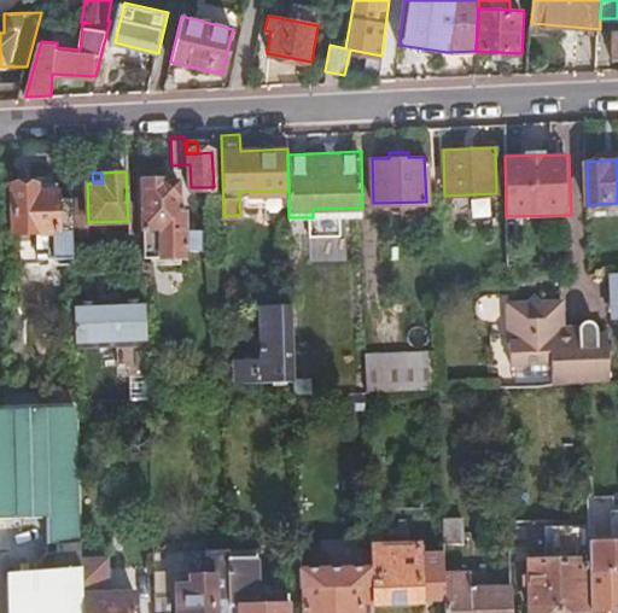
[(167,175),(143,176),(144,223),(144,227),(159,226),(162,256),(185,255),(186,249),(199,247),(199,227),(186,228),(185,205),(181,205),(180,179),(167,179),(167,175)]
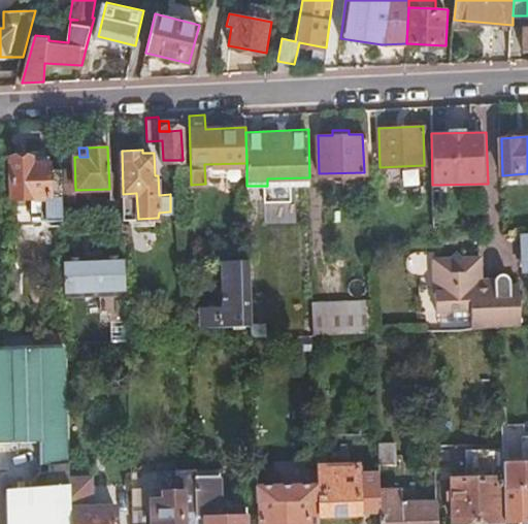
[(62,218),(61,168),(48,169),(47,162),(30,163),(30,156),(29,156),(25,152),(14,152),(11,156),(9,156),(10,197),(17,197),(44,195),(46,219),(44,219),(45,220),(45,221),(46,222),(47,223),(48,223),(50,224),(51,224),(62,224),(62,218)]
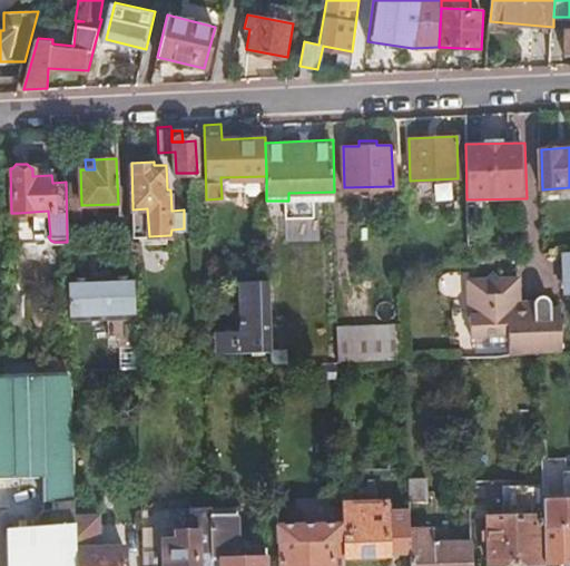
[(48,211),(18,213),(19,236),(43,235),(43,236),(48,236),(50,236),(48,211)]
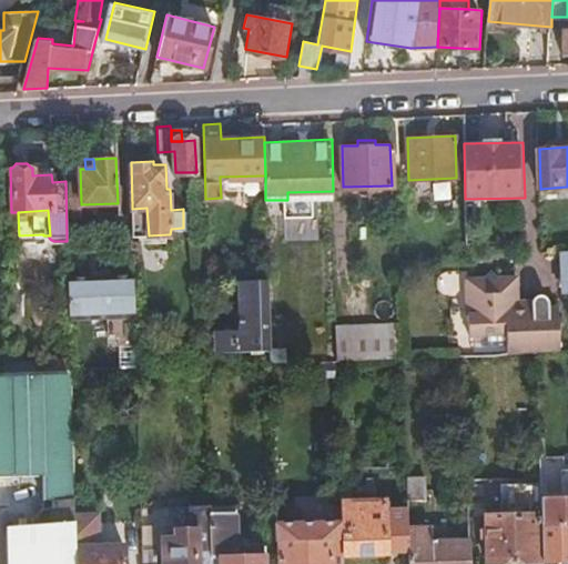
[(538,349),(560,348),(559,308),(550,308),(550,296),(546,293),(540,293),(536,296),(536,299),(536,305),(520,305),(520,299),(519,274),(500,275),(494,269),(487,277),(468,278),(470,333),(508,331),(508,350),(538,349)]
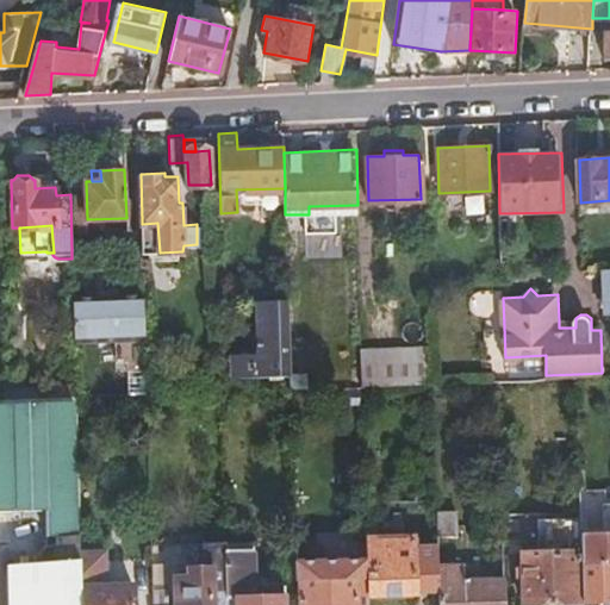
[(73,300),(74,344),(144,342),(144,298),(73,300)]
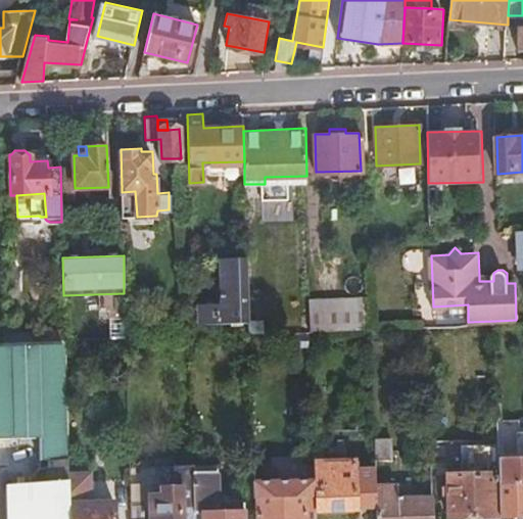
[(199,320),(247,319),(246,255),(220,256),(222,302),(198,302),(199,320)]
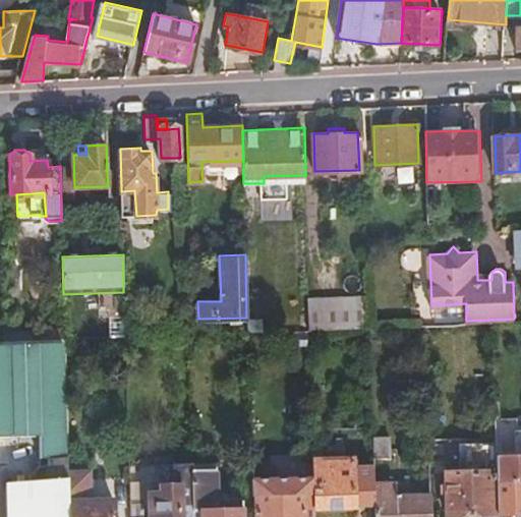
[(369,296),(308,297),(308,327),(369,325),(369,296)]
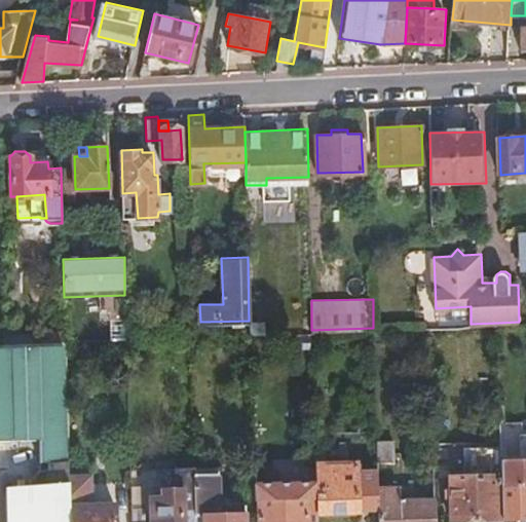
[(265,320),(249,321),(249,332),(266,332),(265,320)]
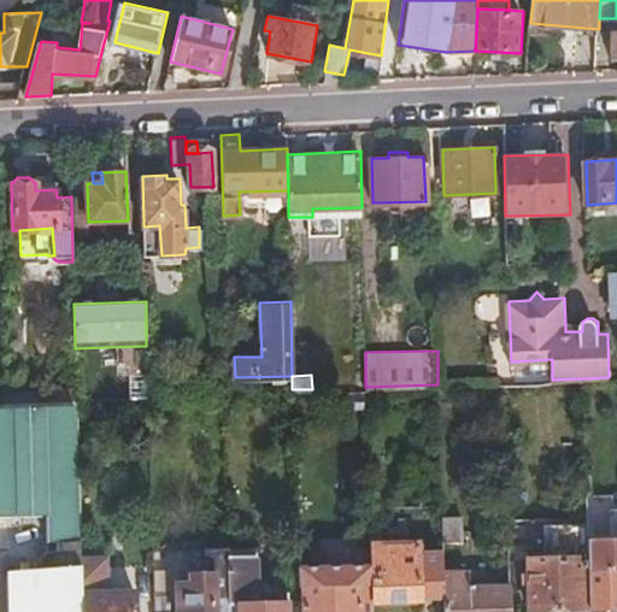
[(75,386),(51,387),(51,399),(75,399),(75,386)]
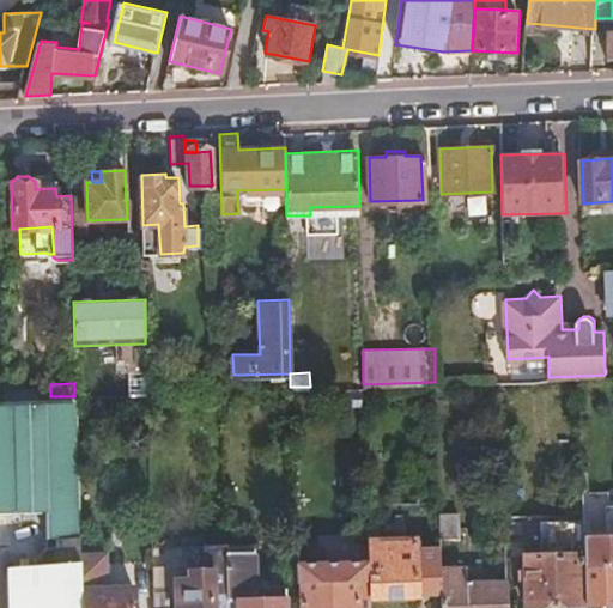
[(50,384),(6,385),(6,399),(22,397),(50,396),(50,384)]
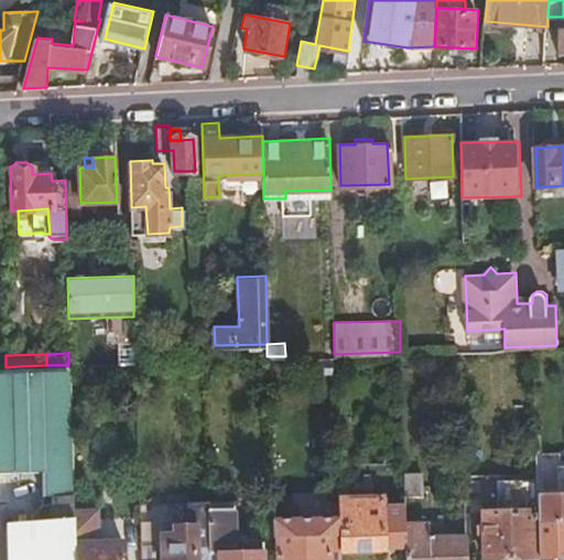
[(6,367),(0,366),(0,471),(41,471),(42,492),(53,492),(73,492),(69,365),(68,365),(46,365),(20,366),(6,367)]
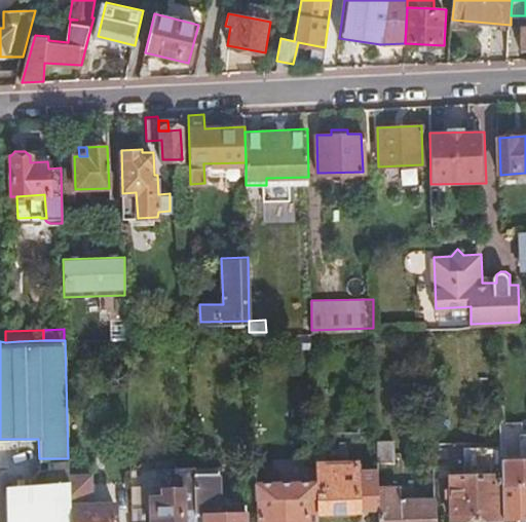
[(376,439),(376,460),(395,459),(393,439),(376,439)]
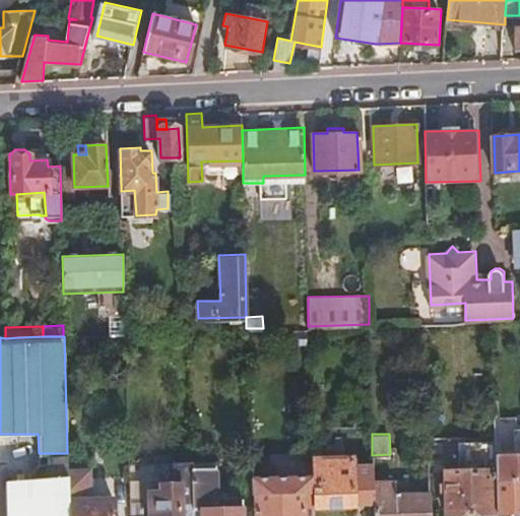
[(519,451),(495,452),(497,512),(519,511),(519,451)]
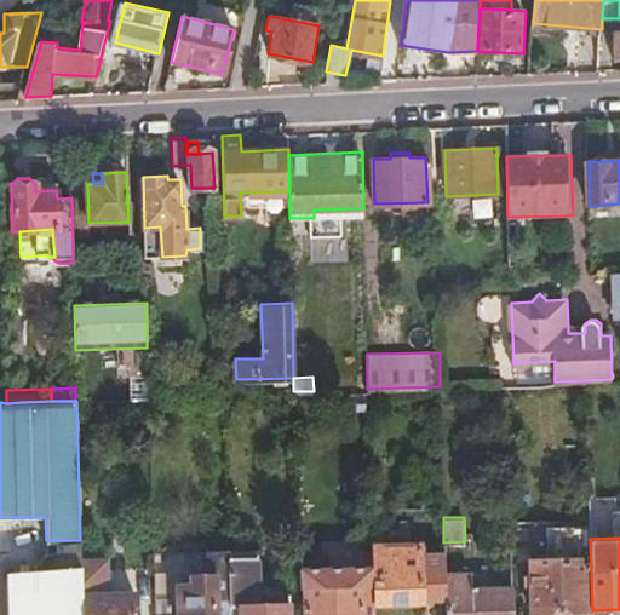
[(7,614),(81,614),(80,558),(80,540),(58,540),(58,572),(7,572),(7,614)]
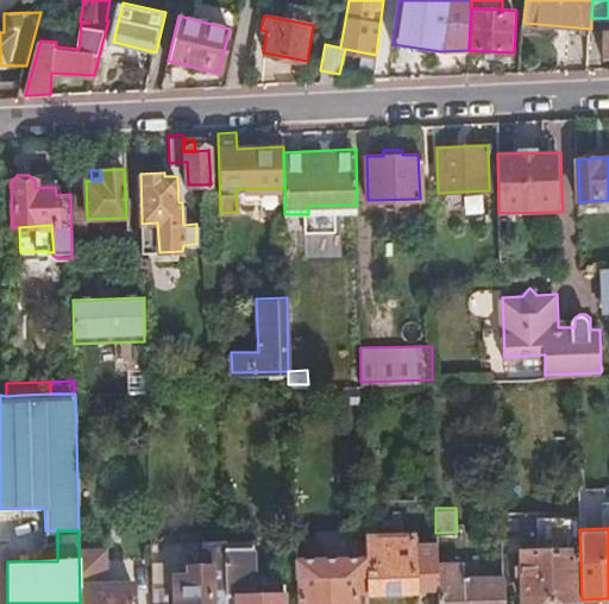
[(365,557),(366,589),(414,589),(414,584),(437,584),(437,561),(437,546),(413,546),(413,533),(365,534),(365,557)]
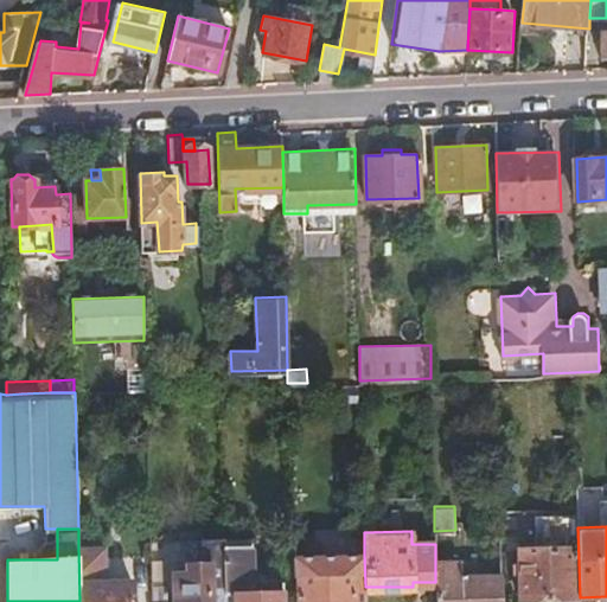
[(223,601),(222,537),(199,537),(199,563),(184,562),(183,571),(173,571),(173,601),(223,601)]
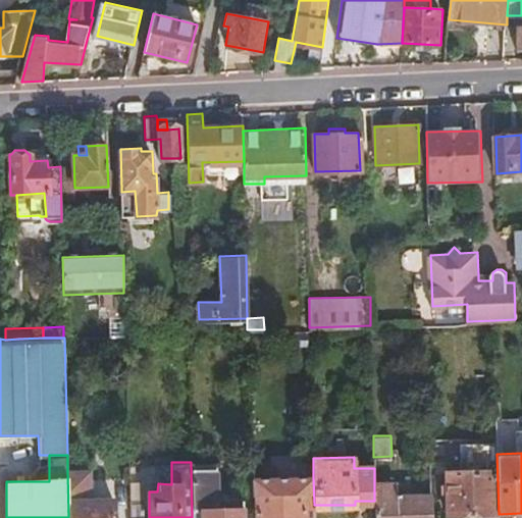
[(215,462),(191,462),(192,517),(243,517),(243,500),(216,500),(215,462)]
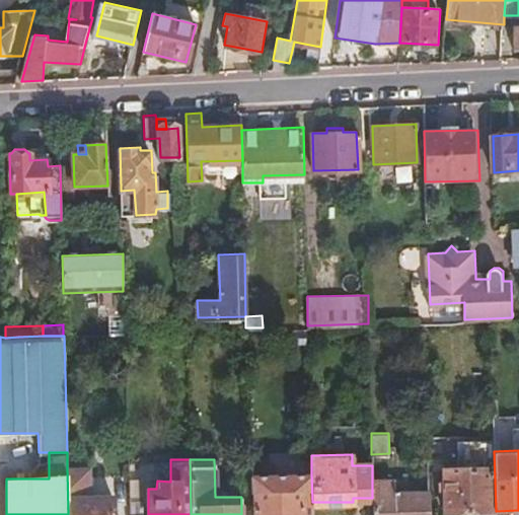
[(491,466),(443,467),(444,512),(492,511),(491,466)]
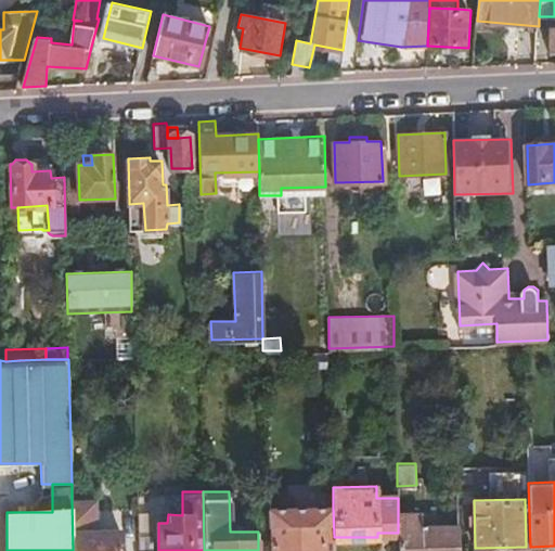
[(72,500),(73,550),(120,550),(120,530),(94,530),(93,500),(72,500)]
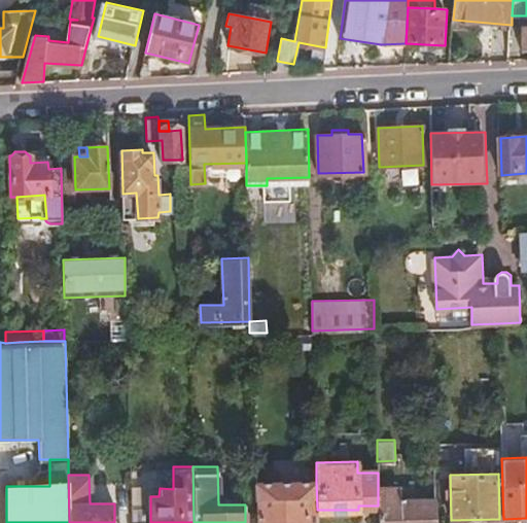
[(317,522),(317,510),(316,482),(253,484),(253,499),(259,499),(259,522),(317,522)]
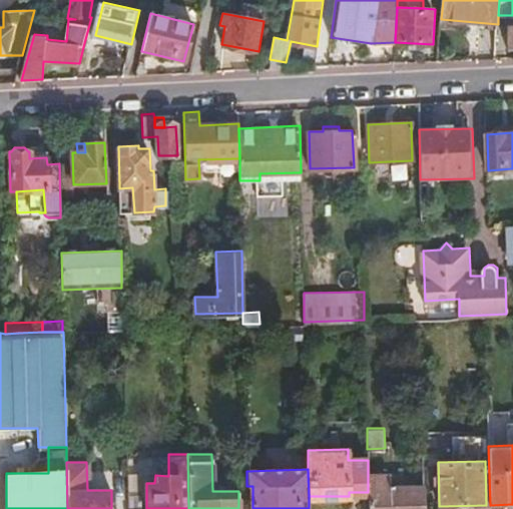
[(368,492),(368,508),(424,508),(424,484),(391,486),(391,473),(368,473),(368,492)]
